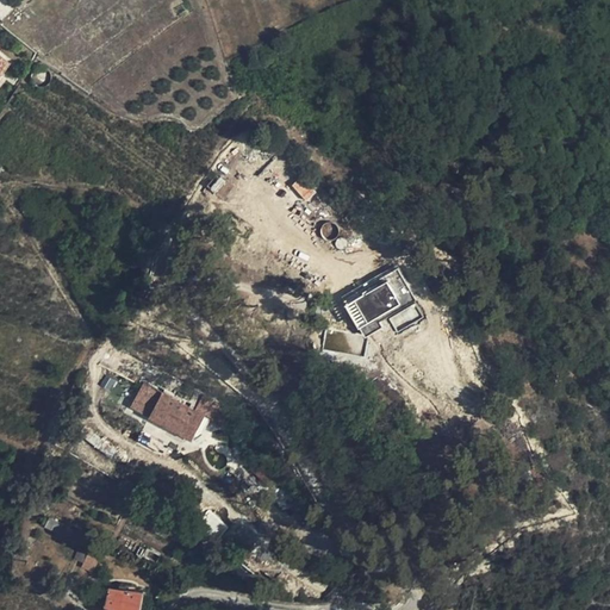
[(0,78),(11,63),(0,55),(0,78)]
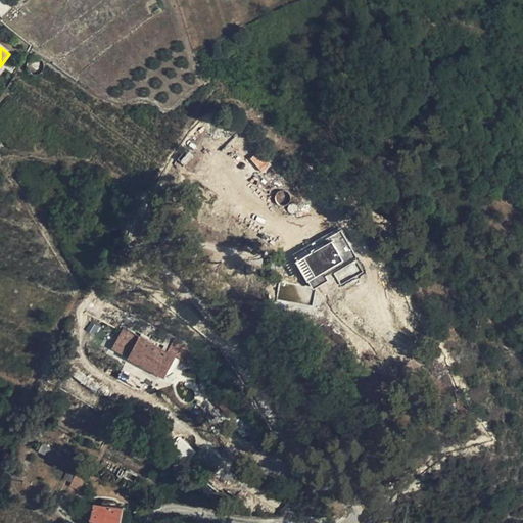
[(250,158),(262,172),(270,164),(258,151),(250,158)]
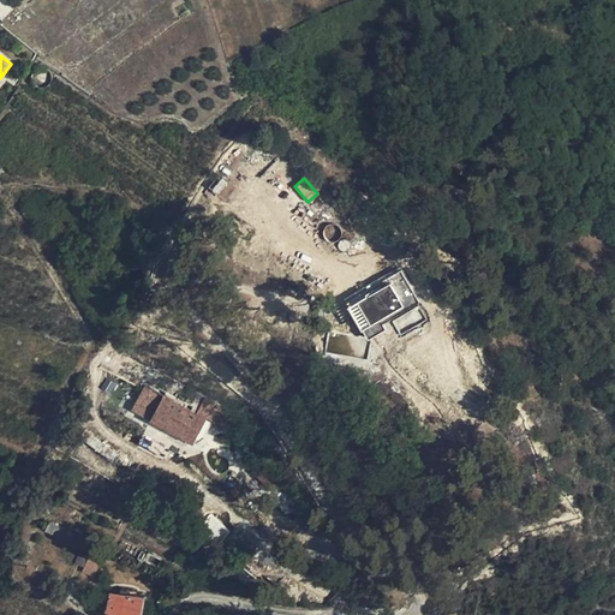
[(220,407),(203,399),(197,411),(143,386),(130,415),(193,445),(206,419),(213,423),(220,407)]
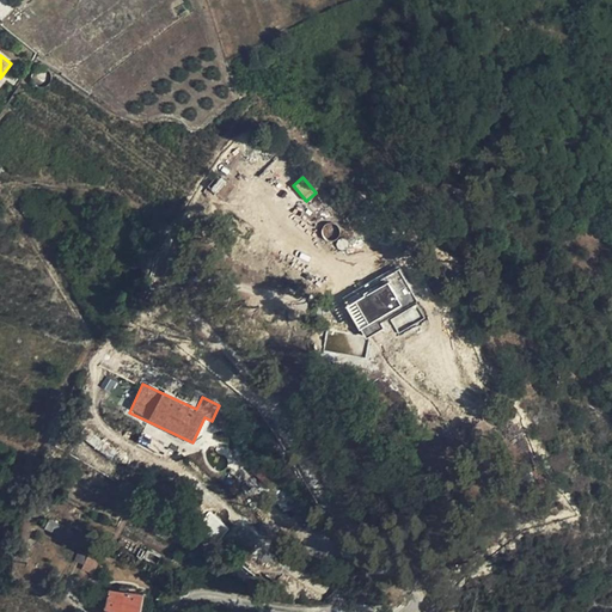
[(214,543),(228,528),(212,512),(197,526),(214,543)]
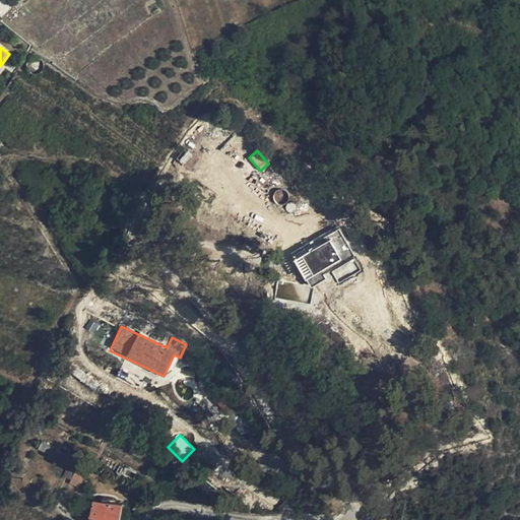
[(86,471),(76,467),(69,482),(79,488),(86,471)]
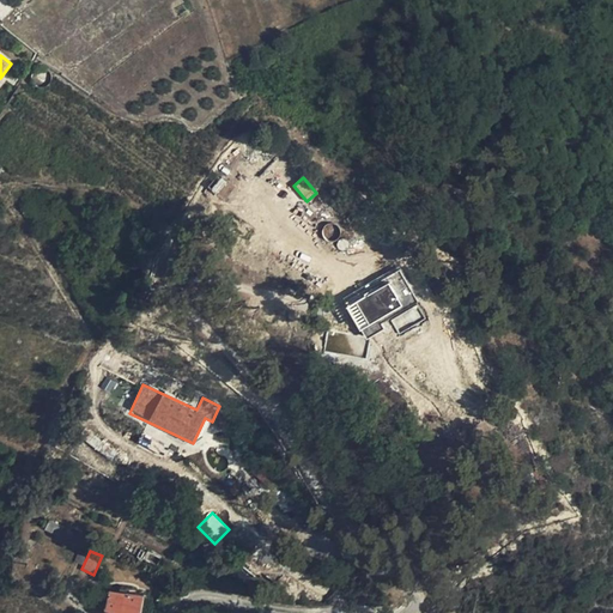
[(129,612),(141,612),(145,594),(137,593),(137,594),(110,589),(107,607),(129,612)]
